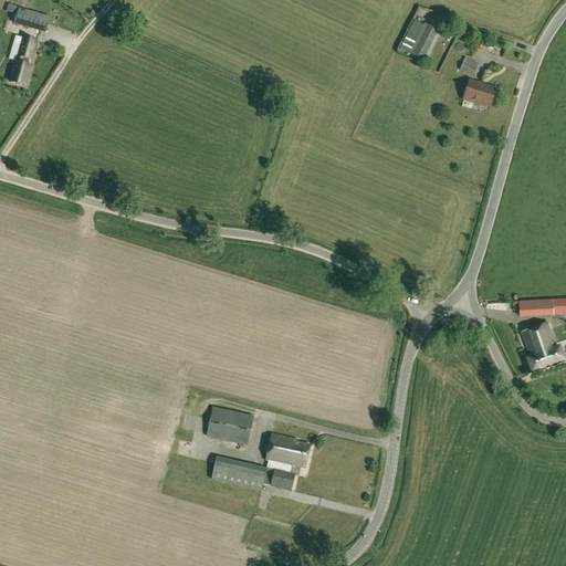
[(45,33),(50,18),(19,9),(13,24),(45,33)]
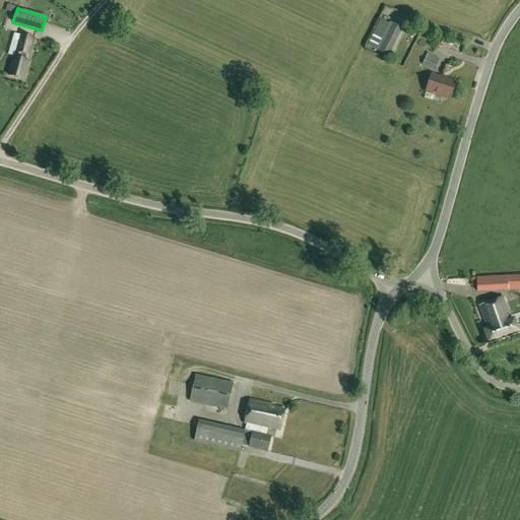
[(390,22),(389,23),(380,19),(367,45),(376,50),(391,58),(405,29),(390,22)]
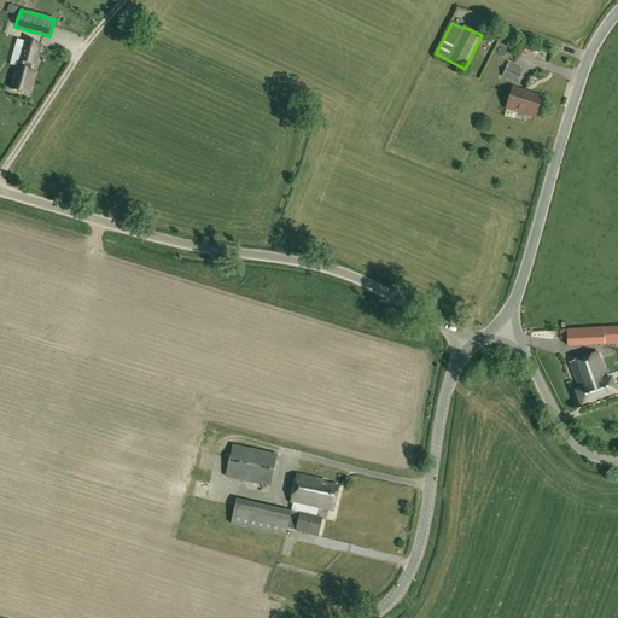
[(24,41),(17,70),(16,69),(11,89),(28,94),(34,74),(29,73),(31,65),(35,65),(41,46),(24,41)]
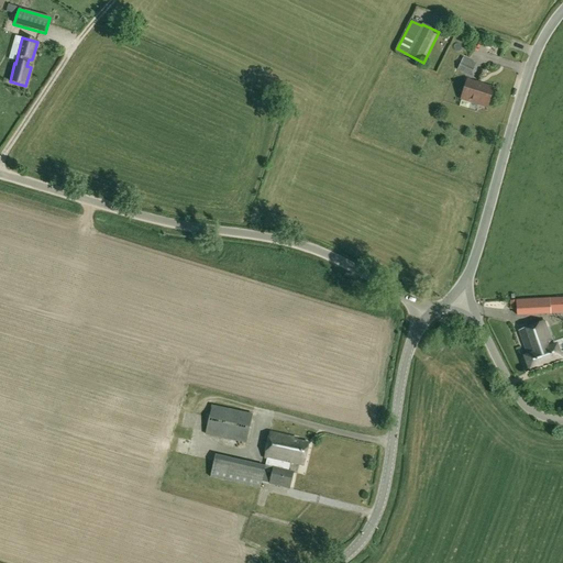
[(462,62),(457,70),(470,76),(474,67),(462,62)]
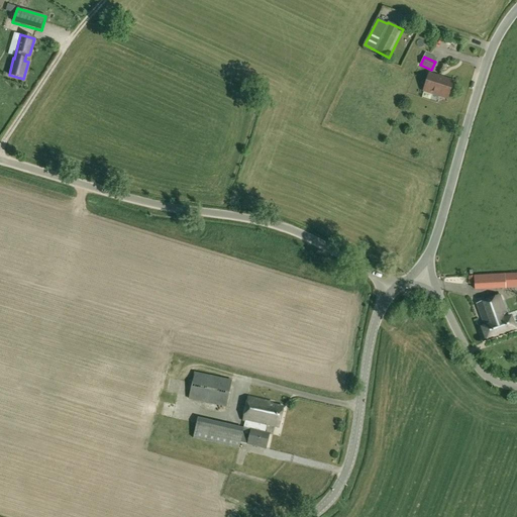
[(452,82),(429,75),(423,91),(446,98),(452,82)]
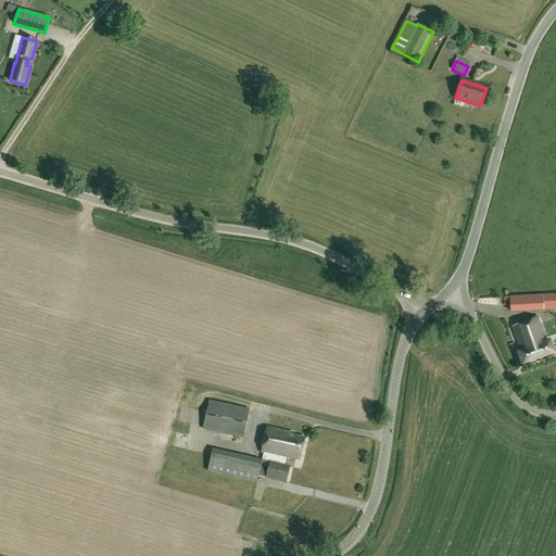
[(555,294),(542,295),(509,297),(510,313),(555,310),(555,294)]
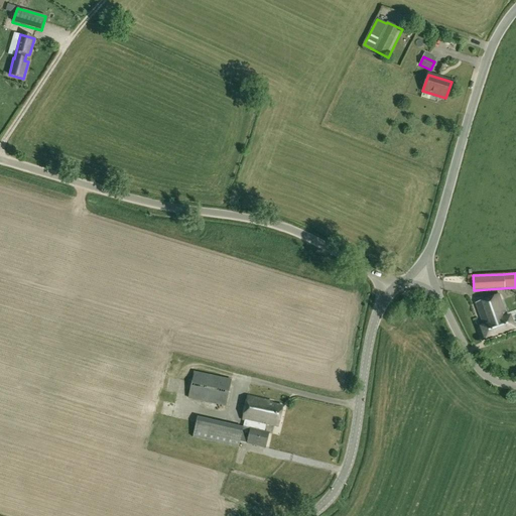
[(498,296),(475,304),(483,326),(480,327),(485,341),(514,330),(509,316),(506,317),(498,296)]
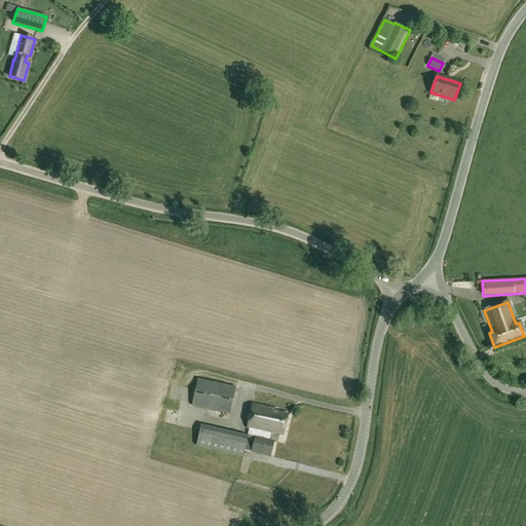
[(230,415),(235,387),(197,379),(191,407),(230,415)]
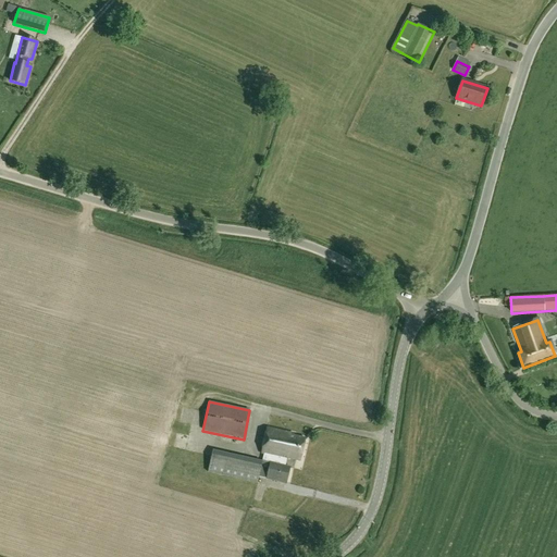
[(267,426),(261,455),(264,455),(262,461),(285,467),(287,459),(300,462),(306,437),(294,435),(294,433),(267,426)]
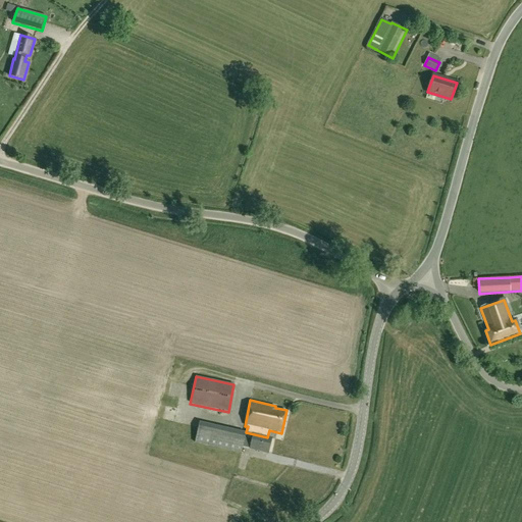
[(243,448),(246,433),(200,422),(195,441),(242,453),(243,448)]
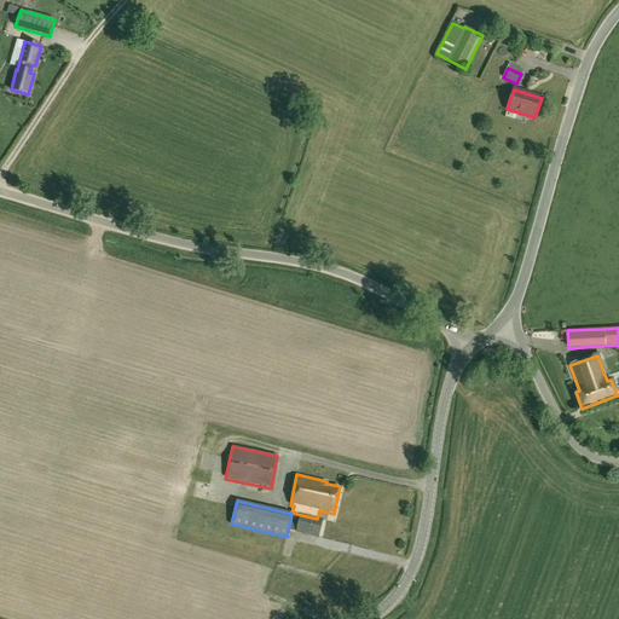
[(322,520),(317,519),(291,513),(291,514),(288,531),(318,538),(322,520)]
